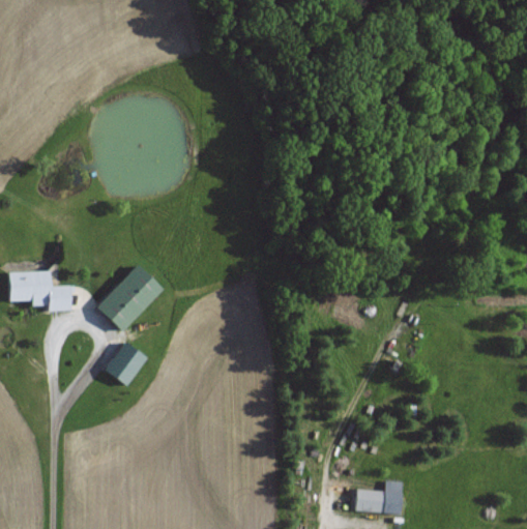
[(98,304),(122,329),(165,289),(140,264),(98,304)]
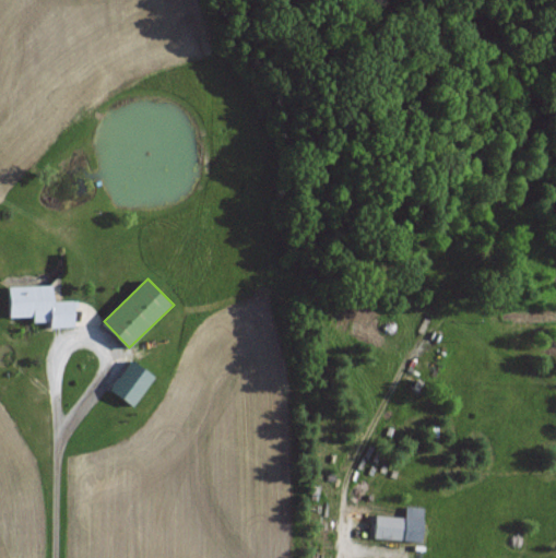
[(11,318),(52,317),(54,327),(77,325),(75,301),(56,301),(55,285),(10,287),(11,318)]
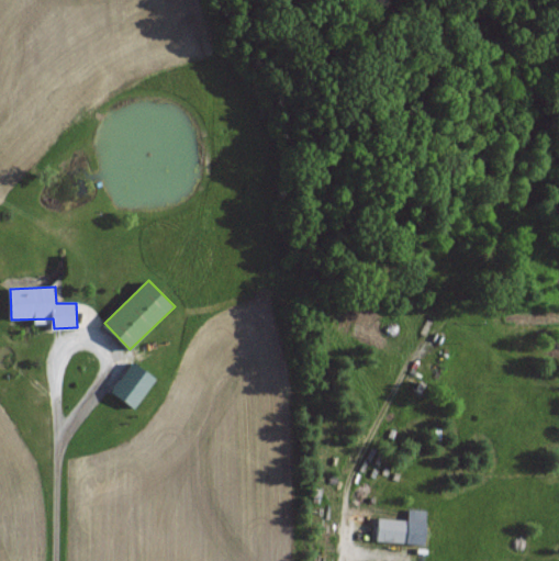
[(359,325),(356,333),(375,343),(379,334),(359,325)]
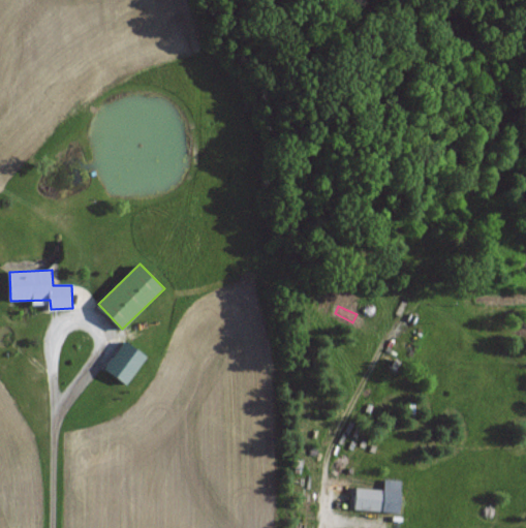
[(148,356),(126,340),(106,368),(127,383),(148,356)]
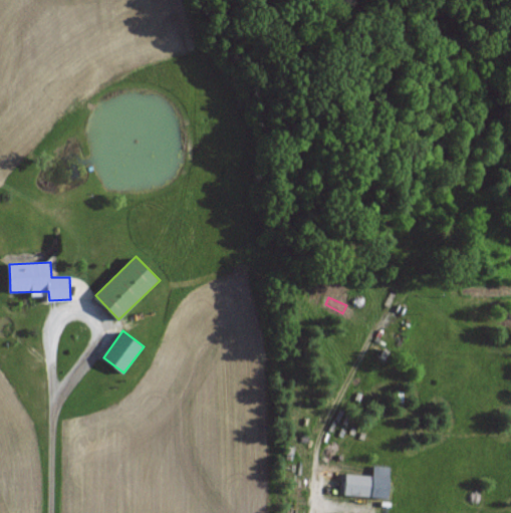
[(391,498),(393,467),(375,466),(375,476),(346,475),(345,496),(391,498)]
